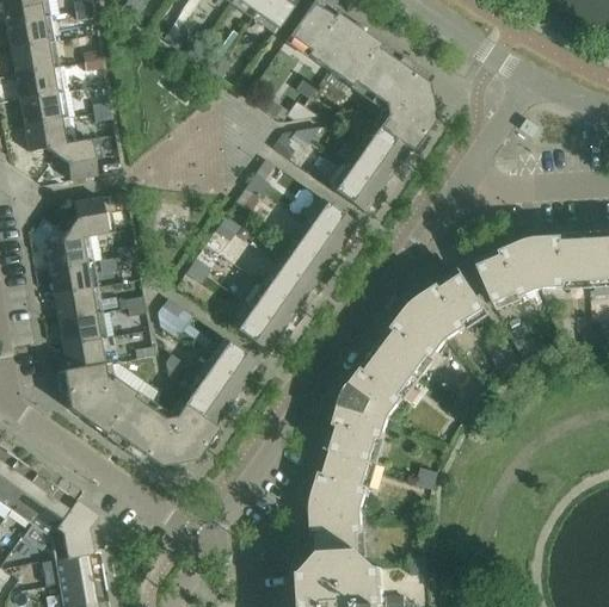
[(4,0),(8,23),(44,17),(42,0),(4,0)]
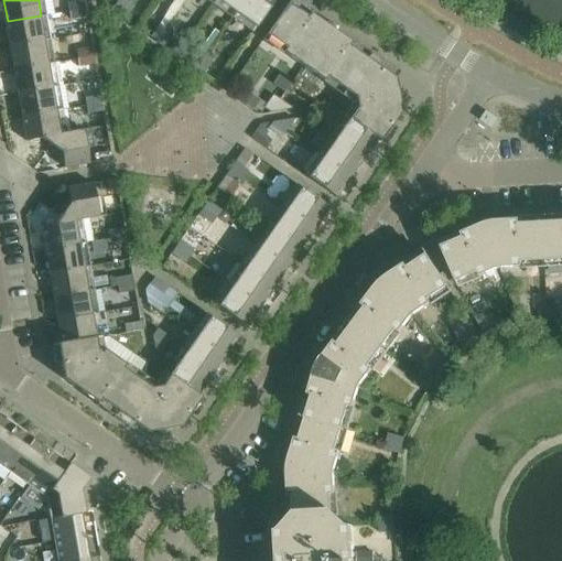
[(71,2),(72,10),(87,7),(86,0),(80,0),(71,2)]
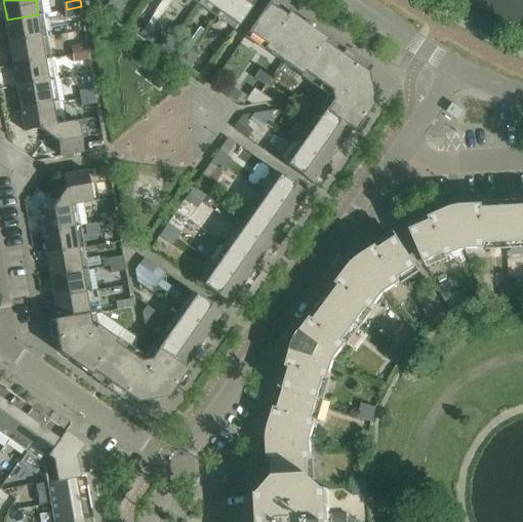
[(111,0),(106,7),(112,11),(119,0),(111,0)]
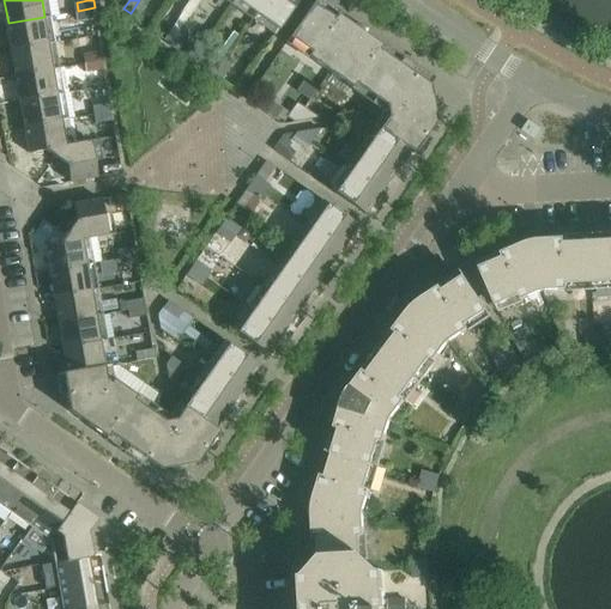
[(139,0),(131,13),(138,18),(147,5),(141,0),(139,0)]
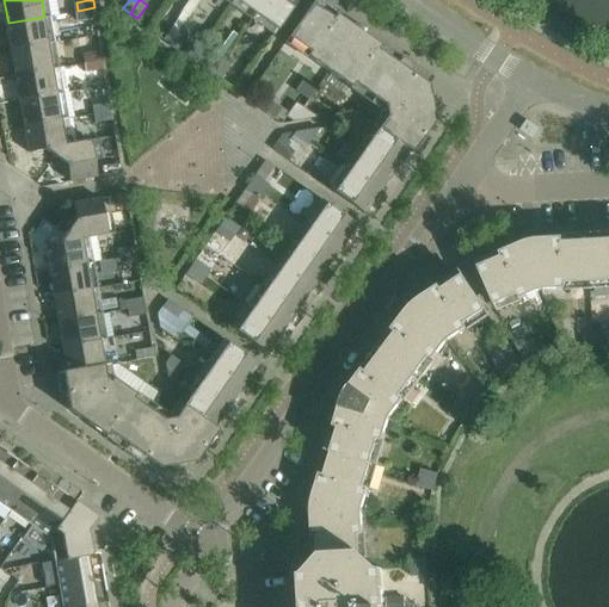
[(190,0),(184,10),(191,16),(202,0),(190,0)]
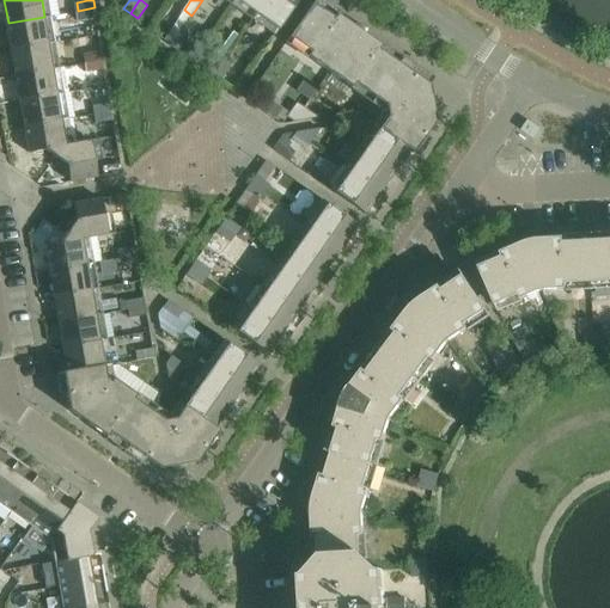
[(239,0),(257,13),(266,0),(239,0)]
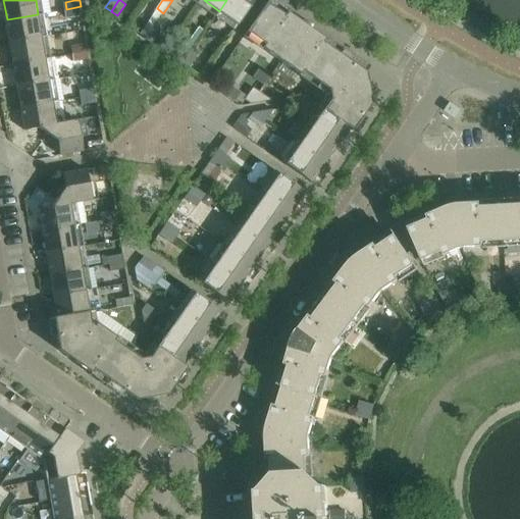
[(226,0),(219,11),(238,23),(255,0),(226,0)]
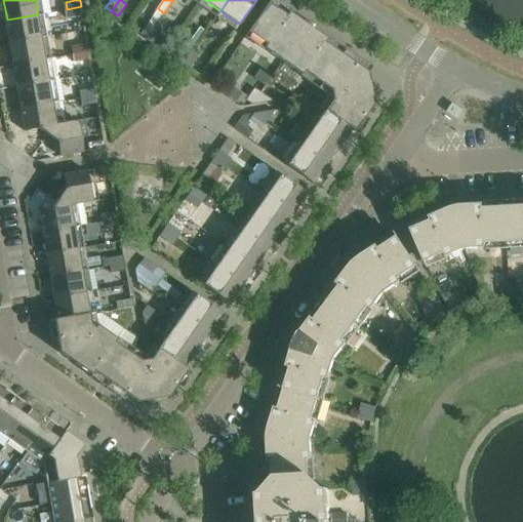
[(265,46),(283,61),(309,24),(289,10),(287,13),(270,1),(248,31),(267,43),(265,46)]
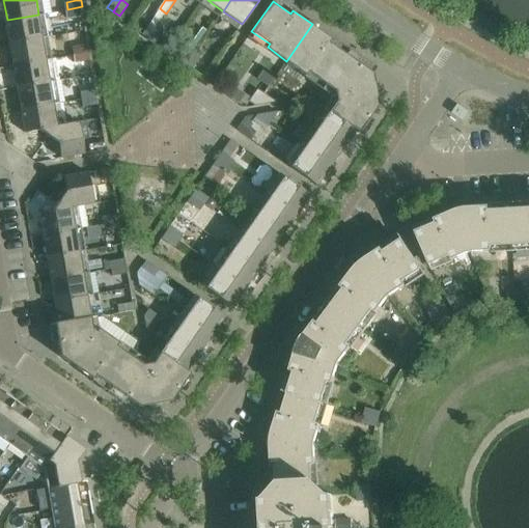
[(82,6),(67,9),(68,17),(83,15),(82,6)]
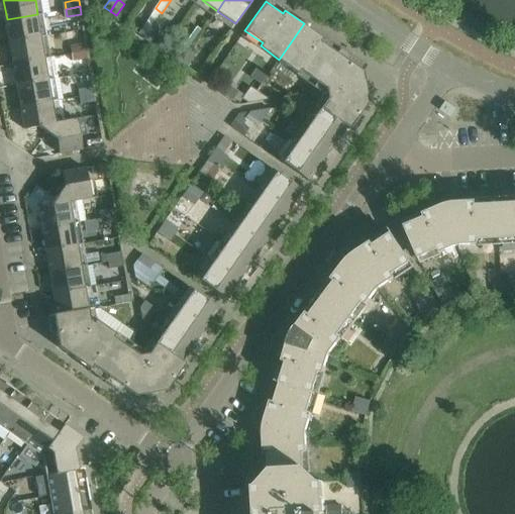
[(37,14),(7,19),(10,40),(41,35),(37,14)]
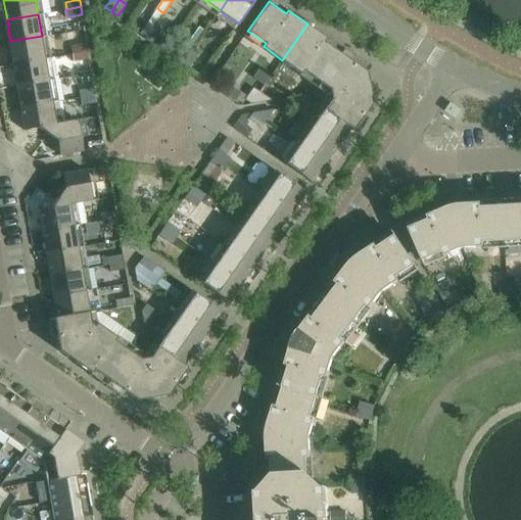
[(141,33),(147,37),(155,25),(150,20),(141,33)]
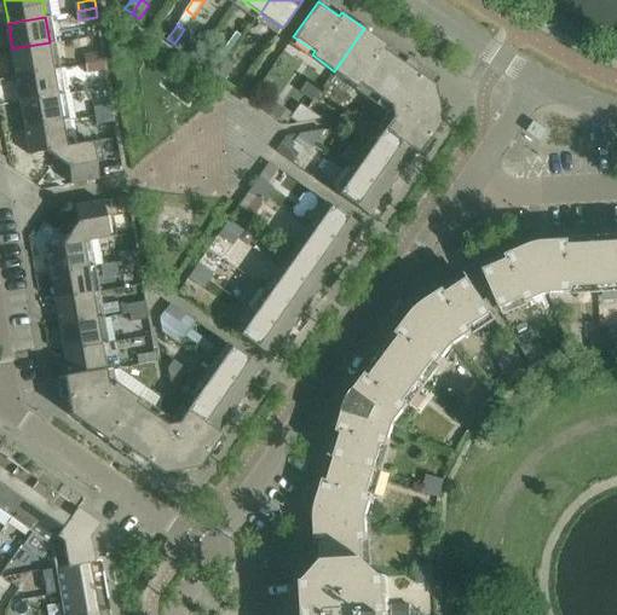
[(364,28),(334,71),(357,87),(359,82),(380,97),(404,62),(384,47),(387,44),(364,28)]
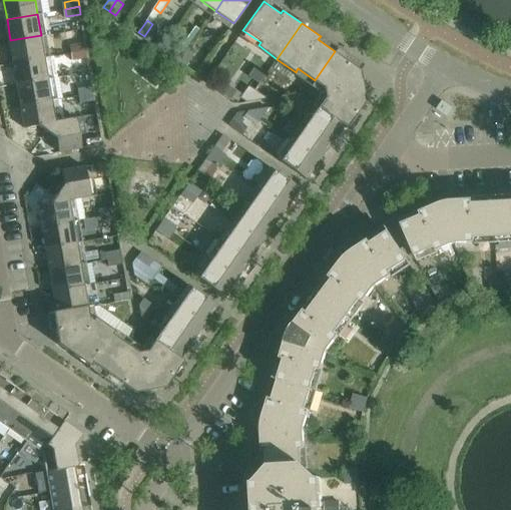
[(152,24),(144,36),(150,40),(159,28),(152,24)]
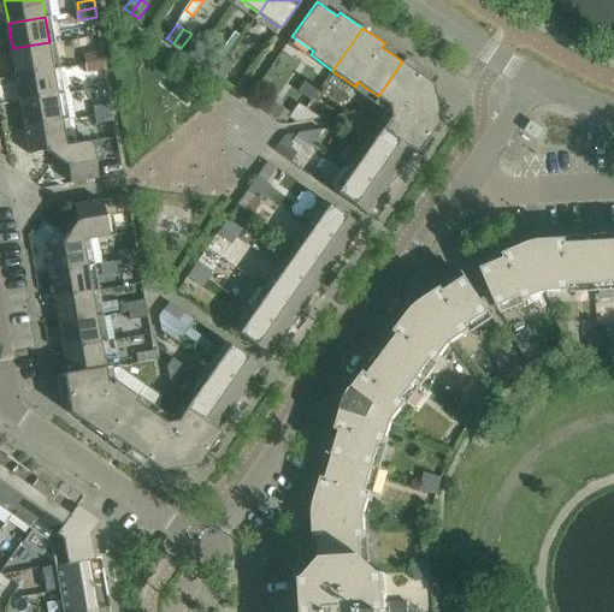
[(49,42),(12,48),(17,75),(54,67),(49,42)]
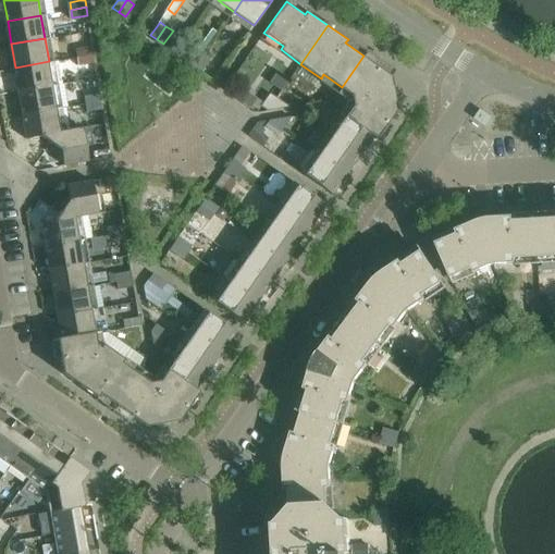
[(77,48),(78,57),(94,53),(93,46),(77,48)]
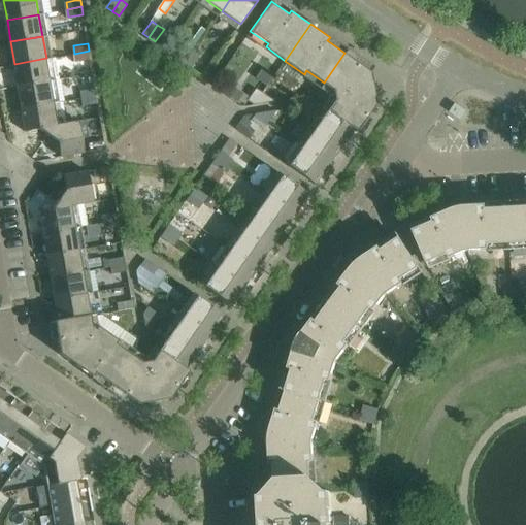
[(179,59),(186,63),(194,51),(188,46),(179,59)]
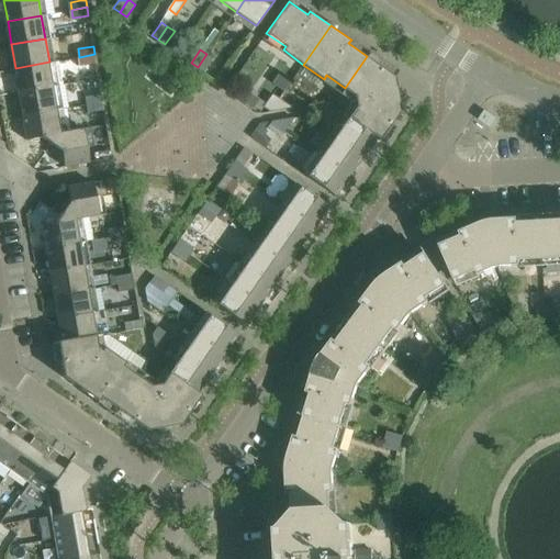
[(94,54),(79,57),(80,64),(97,62),(94,54)]
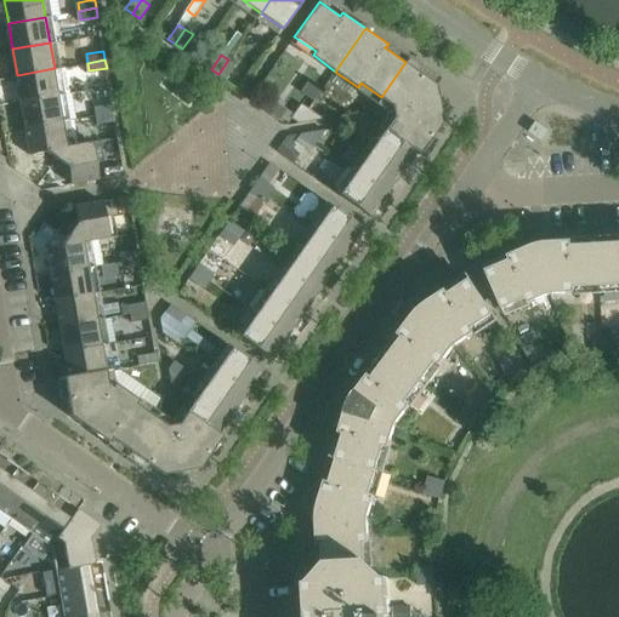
[(228,60),(219,74),(226,79),(236,64),(228,60)]
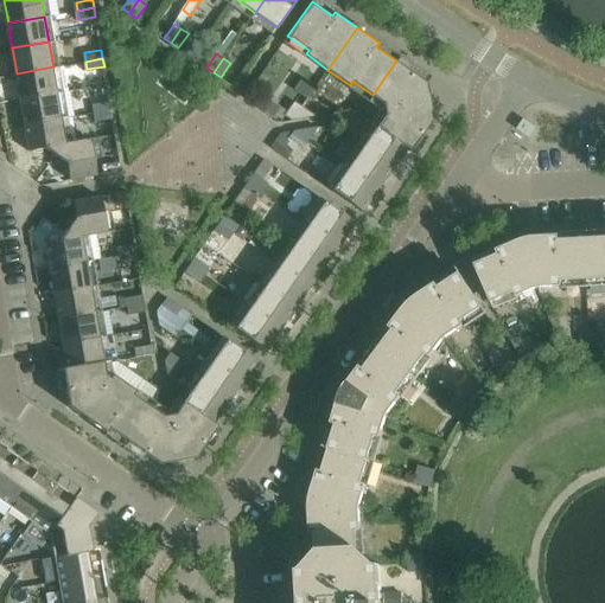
[(396,61),(373,95),(383,103),(384,108),(431,101),(427,82),(396,61)]
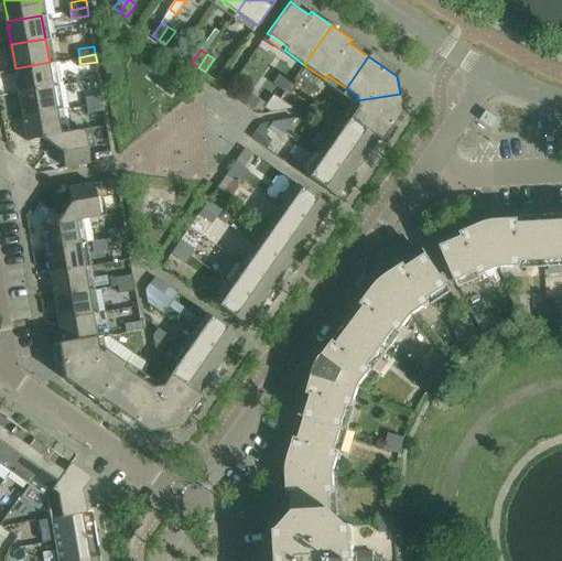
[(50,62),(15,68),(20,92),(53,86),(64,84),(61,61),(50,62)]
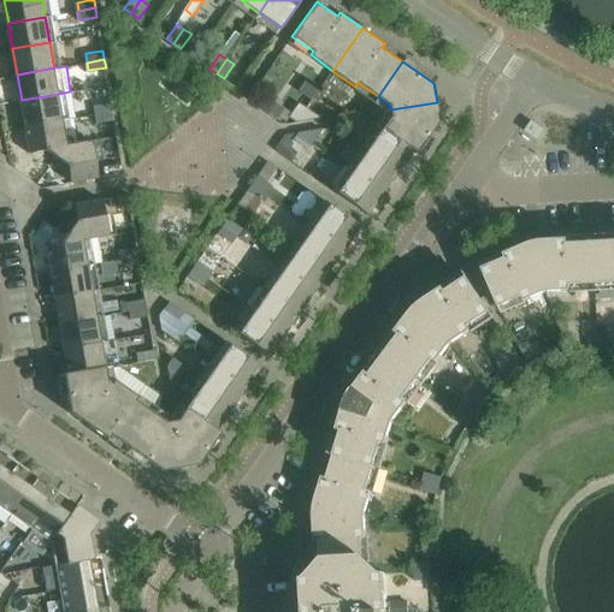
[(58,94),(22,100),(27,125),(63,119),(58,94)]
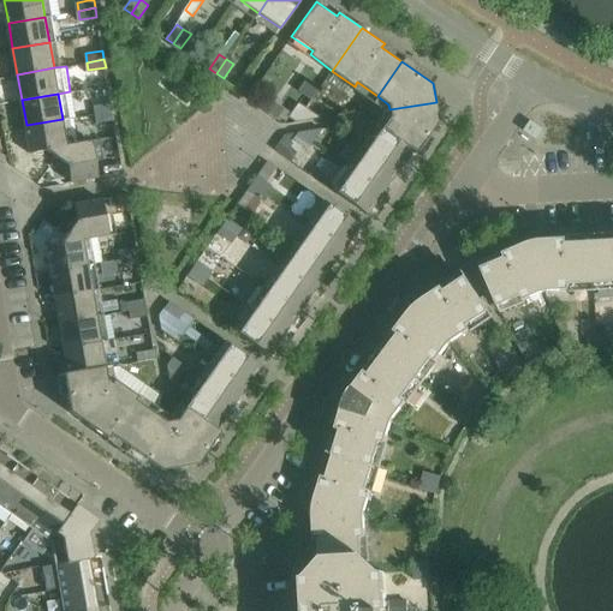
[(268,97),(262,107),(271,113),(278,118),(285,108),(268,97)]
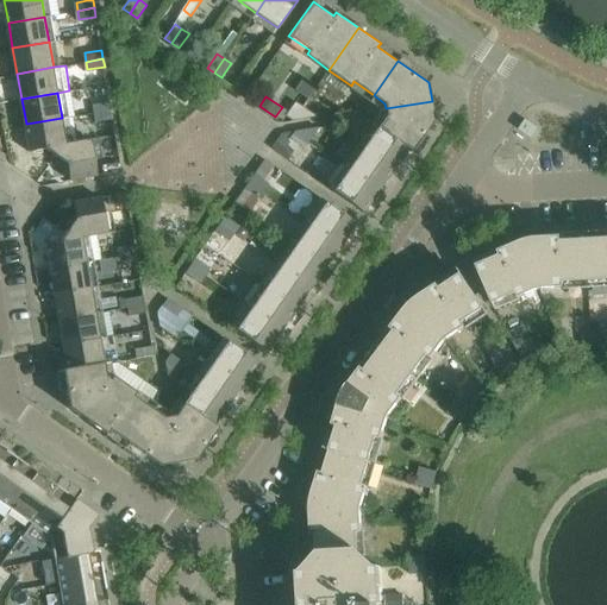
[(93,104),(95,112),(112,109),(111,100),(93,104)]
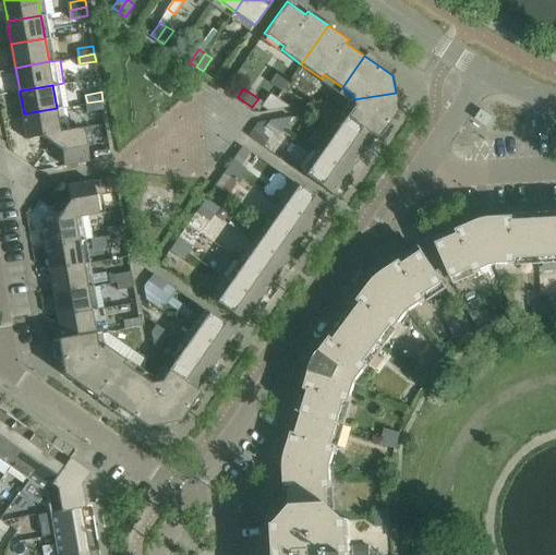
[(263,105),(269,109),(278,96),(272,92),(263,105)]
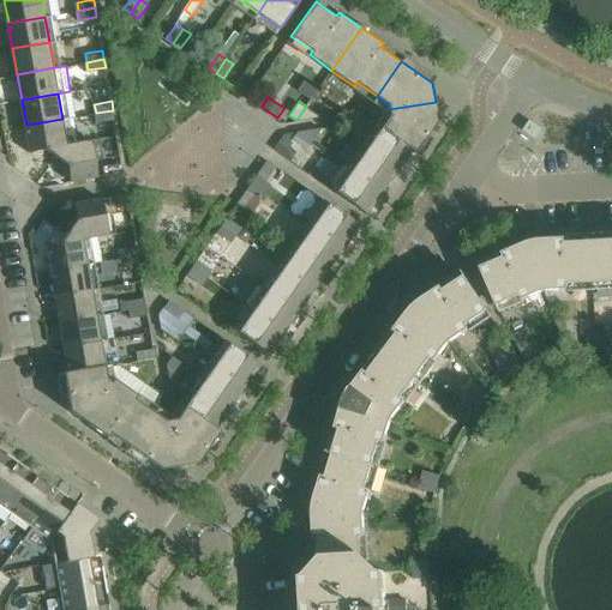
[(390,115),(382,126),(413,148),(412,149),(417,152),(438,120),(436,102),(389,109),(390,115)]
